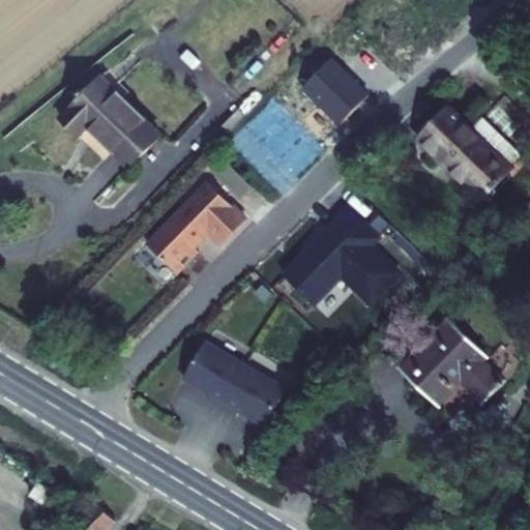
[(340,123),(369,94),(332,58),(303,87),(340,123)]
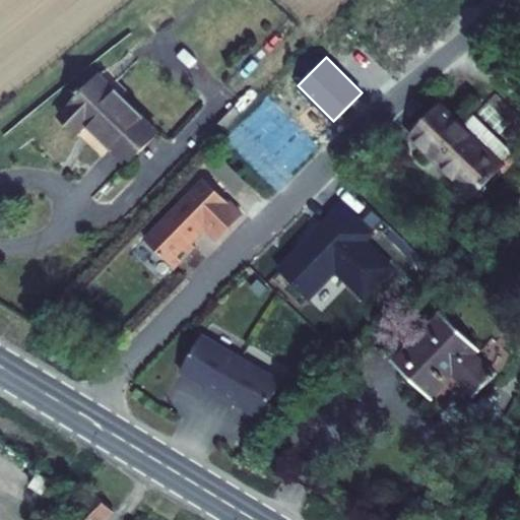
[(156,133),(99,78),(61,117),(78,133),(86,126),(127,164),(156,133)]
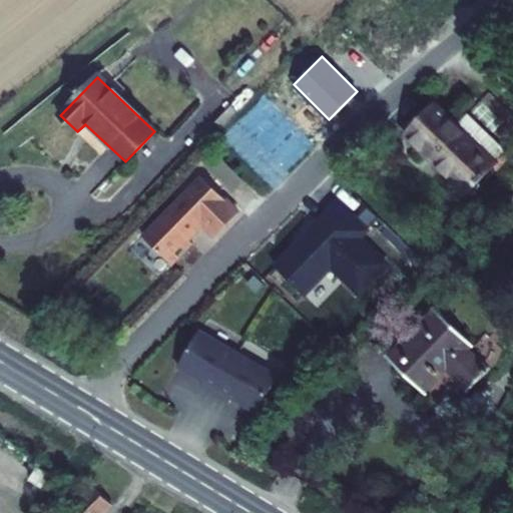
[(457,127),(436,106),(407,135),(466,193),(495,164),(506,152),(469,114),(457,127)]
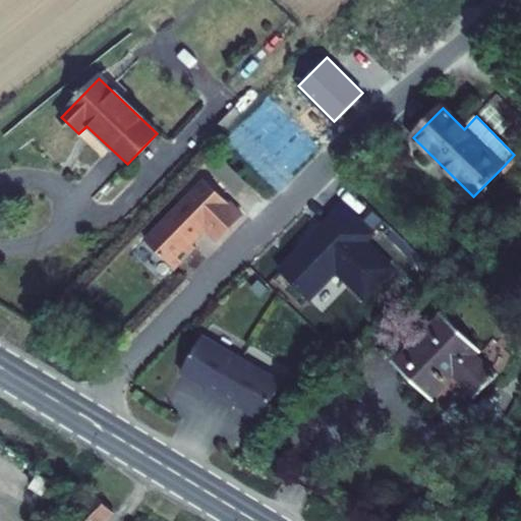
[(207,178),(147,238),(176,268),(197,246),(192,241),(208,226),(221,238),(243,216),(207,178)]
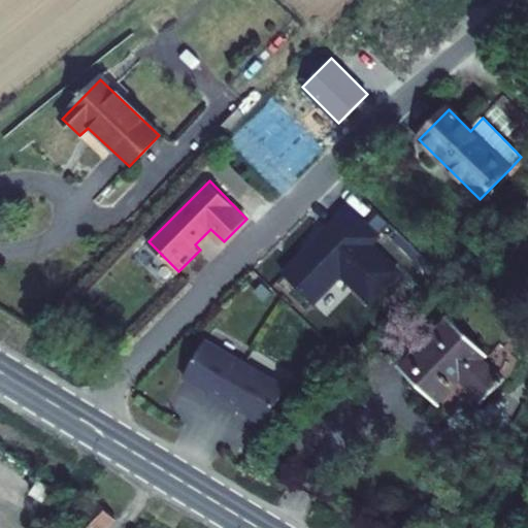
[(305,250),(283,273),(311,302),(340,272),(369,300),(397,271),(365,240),(373,232),(347,206),(311,243),(312,244),(306,251),(305,250)]
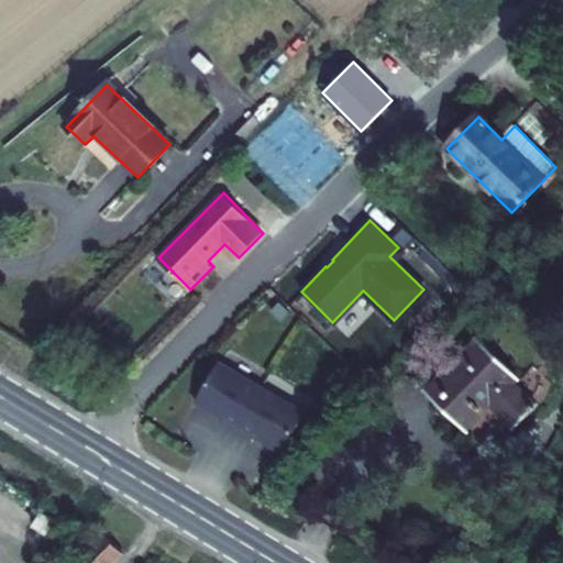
[(517,379),(478,341),(443,375),(451,384),(433,401),(464,433),(490,407),(514,430),(534,409),(511,385),(517,379)]
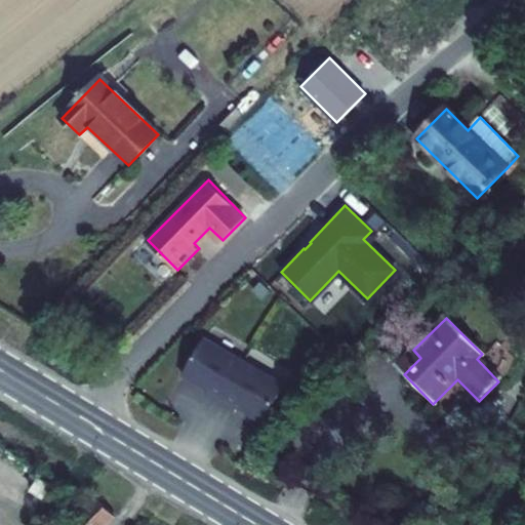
[(204,336),(183,372),(208,388),(206,392),(220,400),(244,360),(244,359),(204,336)]
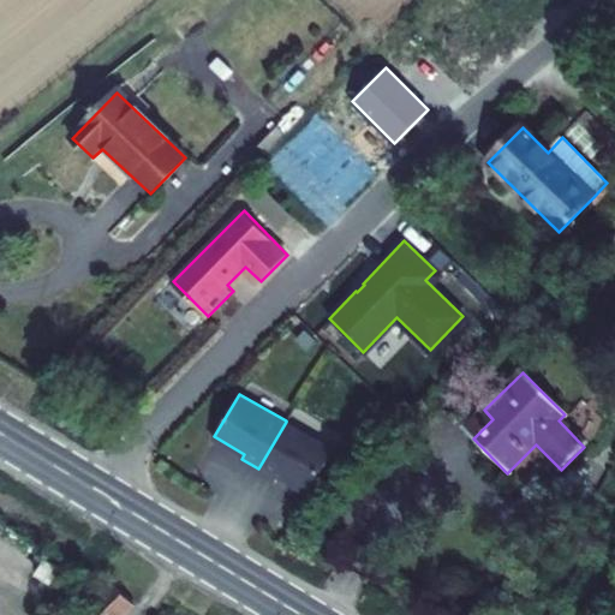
[(493,419),(484,410),(465,430),(473,439),(493,419)]
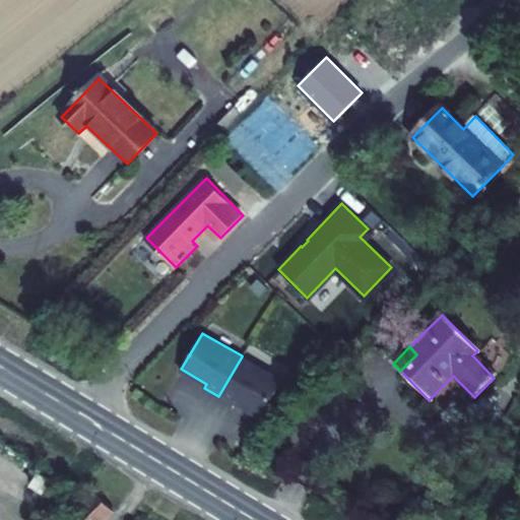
[(242,355),(242,356),(218,396),(231,403),(233,399),(258,413),(279,378),(242,355)]
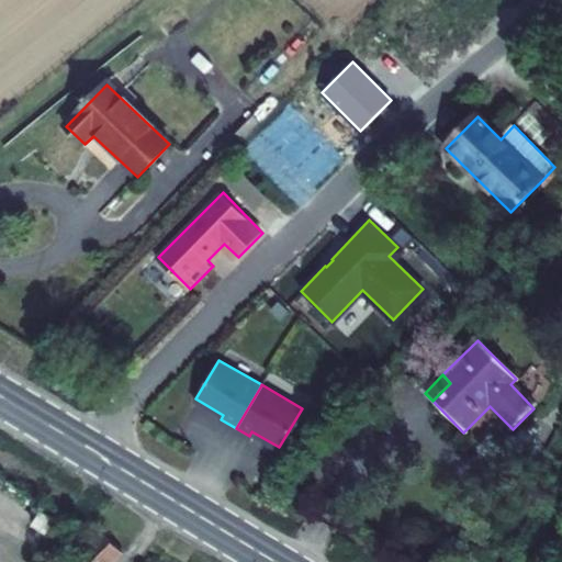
[(53,523),(41,515),(35,527),(45,534),(53,523)]
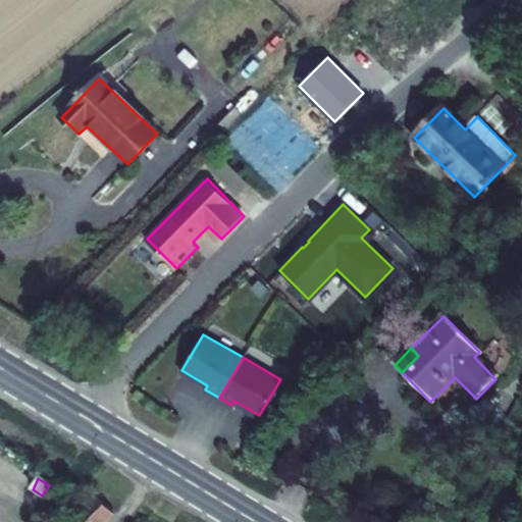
[(103,521),(111,514),(96,498),(71,521),(103,521)]
